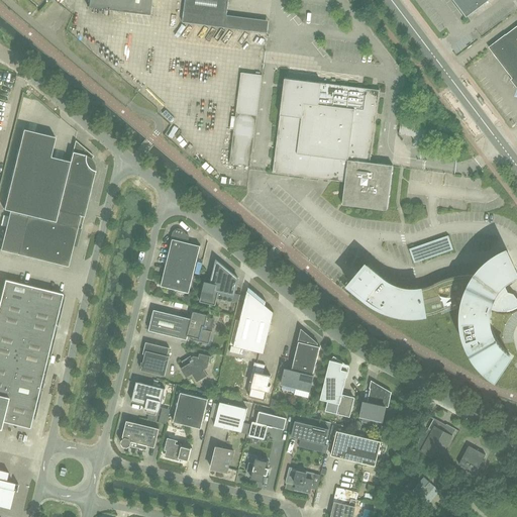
[(150,0),(88,0),(88,7),(149,14),(150,0)]
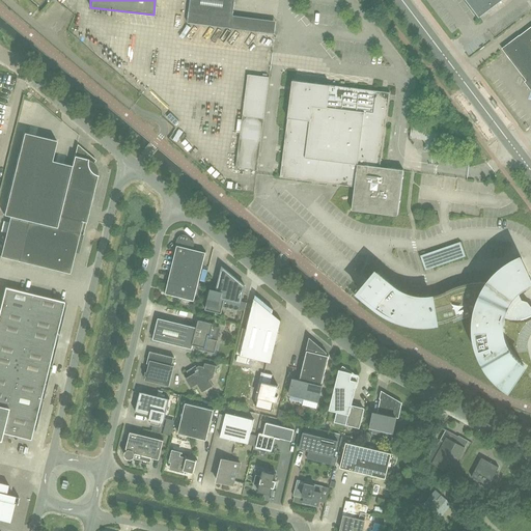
[(234,0),(190,0),(188,23),(275,34),(276,21),(233,16),(234,0)]
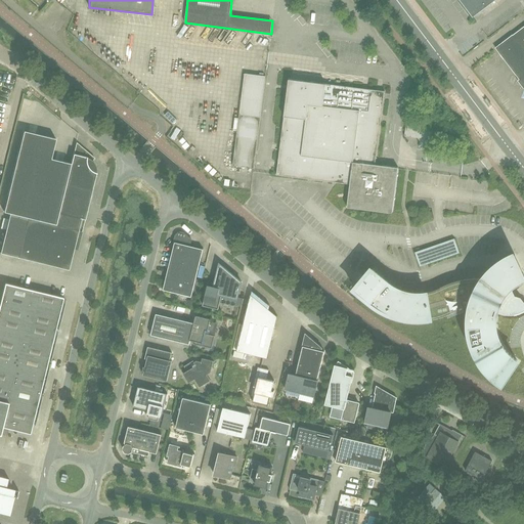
[(460,0),(473,17),(495,0),(460,0)]
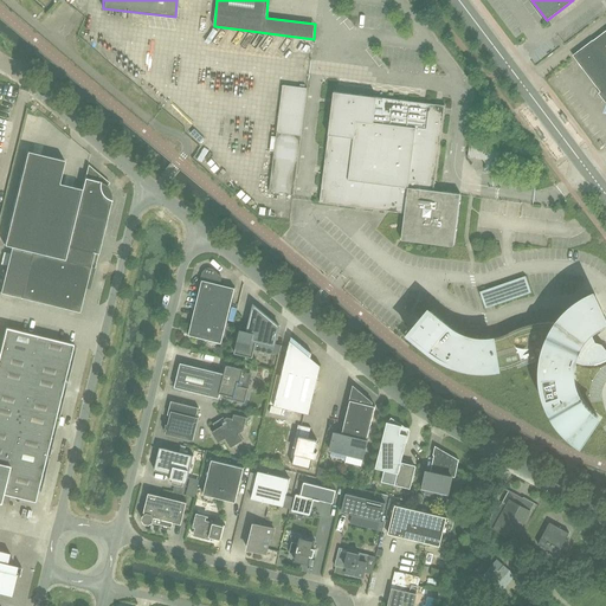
[(605,30),(593,40),(573,56),(600,91),(599,94),(605,103),(605,102),(605,30)]
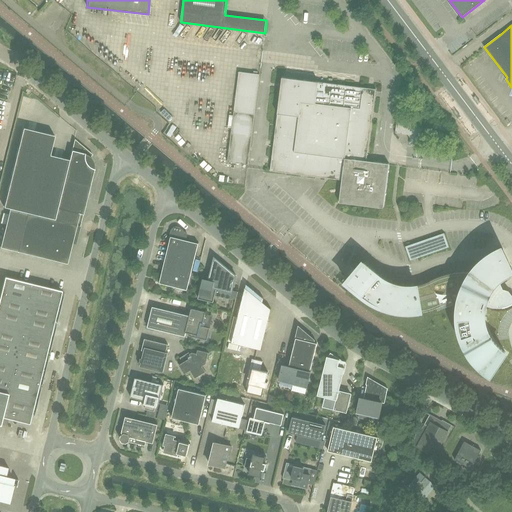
[(228,162),(248,164),(260,74),(239,72),(228,162)]
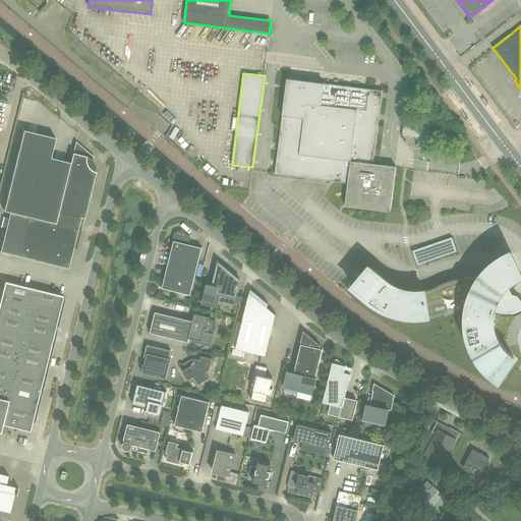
[(391,209),(396,166),(373,164),(383,91),(287,78),(275,174),(348,183),(345,206),(388,212),(391,209)]
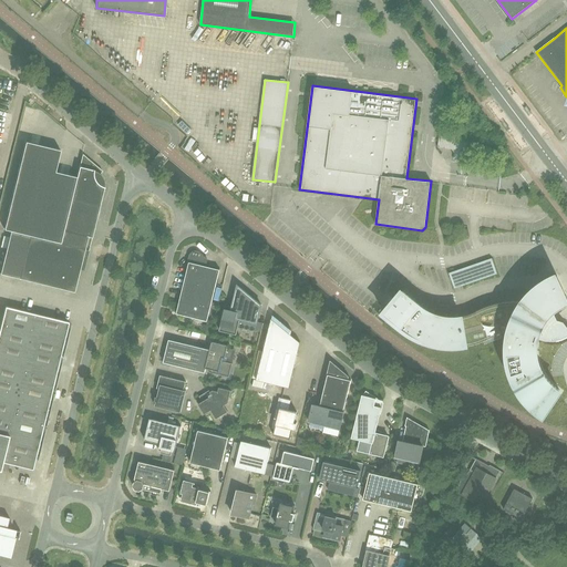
[(454,152),(454,160),(468,161),(471,143),(470,143),(465,136),(440,133),(437,147),(445,148),(452,148),(454,152)]
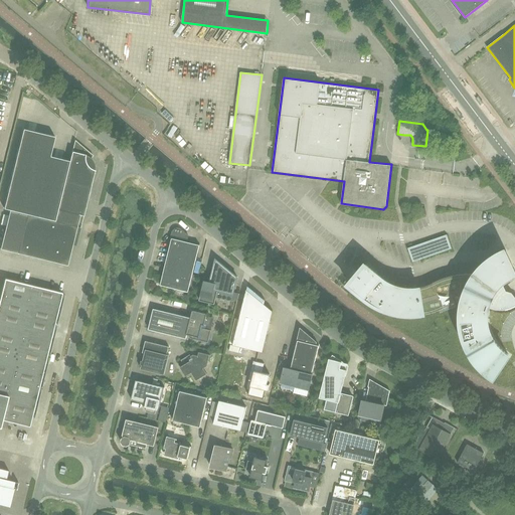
[(23,129),(4,208),(10,209),(9,210),(27,214),(54,221),(80,227),(95,170),(95,169),(95,166),(94,163),(93,160),(91,158),(93,155),(74,140),(69,161),(50,156),(54,136),(23,129)]
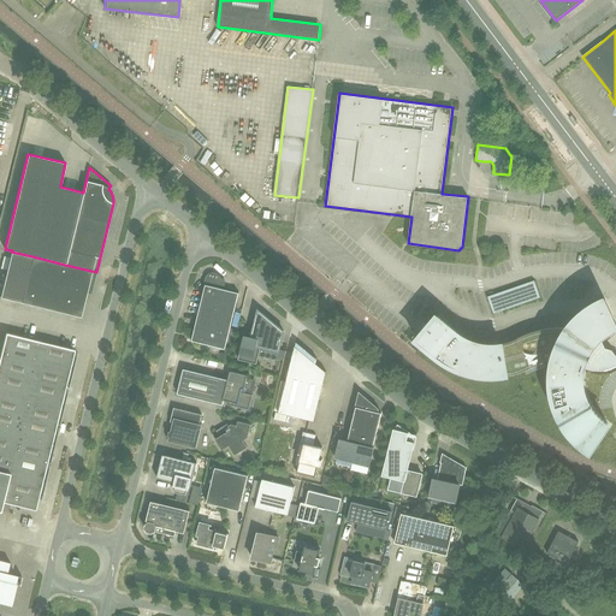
[(11,252),(0,297),(22,302),(81,317),(87,291),(89,283),(93,284),(96,272),(65,265),(33,256),(11,252)]
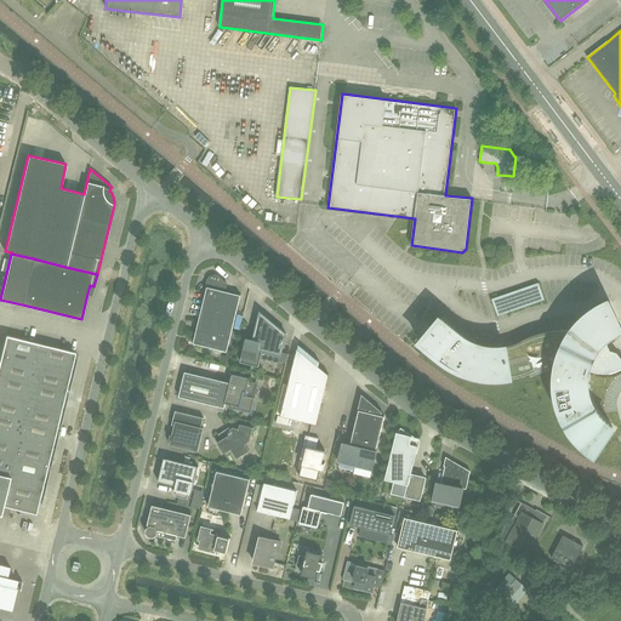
[(194,343),(227,352),(241,295),(223,291),(224,286),(227,284),(220,277),(217,275),(214,275),(211,275),(210,278),(208,280),(204,295),(205,295),(194,343)]
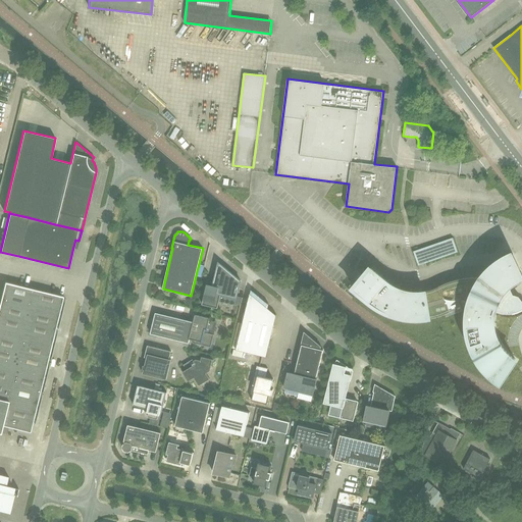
[(453,238),(414,251),(418,265),(458,252),(453,238)]
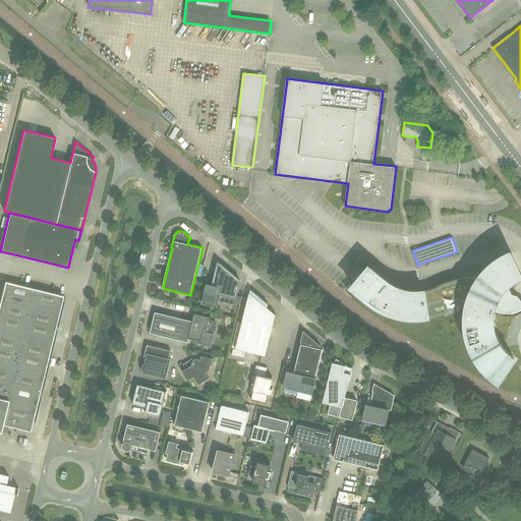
[(481,274),(479,277),(464,278),(461,278),(458,278),(456,279),(452,280),(448,281),(445,282),(443,283),(440,285),(438,286),(435,287),(431,289),(428,289),(426,290),(425,290),(423,290),(420,291),(416,291),(414,291),(412,291),(408,290),(405,290),(403,289),(400,288),(399,288),(396,287),(394,285),(390,283),(386,280),(371,268),(365,276),(357,273),(355,279),(359,280),(360,282),(354,289),(368,301),(382,309),(386,311),(389,313),(393,314),(397,315),(401,316),(404,317),(408,317),(412,319),(416,319),(420,319),(424,317),(428,317),(431,316),(435,315),(438,315),(441,314),(444,313),(446,312),(454,308),(457,307),(458,306),(460,306),(462,305),(465,305),(467,304),(466,309),(466,312),(466,316),(466,320),(466,326),(467,333),(467,336),(468,338),(469,340),(469,343),(470,346),(471,348),(473,351),(474,354),(475,356),(477,359),(478,361),(480,364),(484,368),(487,372),(491,375),(496,379),(499,382),(514,358),(512,356),(509,354),(506,352),(505,351),(504,349),(502,346),(500,343),(499,341),(498,339),(497,338),(496,335),(495,333),(495,331),(494,326),(494,320),(493,317),(494,314),(495,309),(498,311),(501,312),(504,312),(508,312),(511,312),(514,312),(516,311),(519,309),(520,308),(520,299),(518,295),(512,294),(510,288),(507,287),(509,285),(510,283),(513,281),(515,280),(517,279),(519,278),(520,277),(514,263),(509,252),(504,254),(499,257),(496,261),(493,263),(490,264),(488,266),(486,269),(483,272),(481,274)]
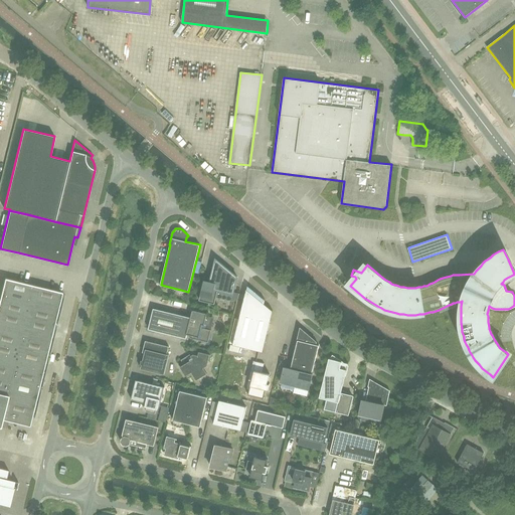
[(237,301),(239,293),(234,292),(237,277),(220,262),(219,263),(215,268),(213,268),(213,269),(210,280),(207,279),(206,282),(202,281),(200,290),(202,290),(199,300),(215,304),(216,296),(232,300),(237,301)]
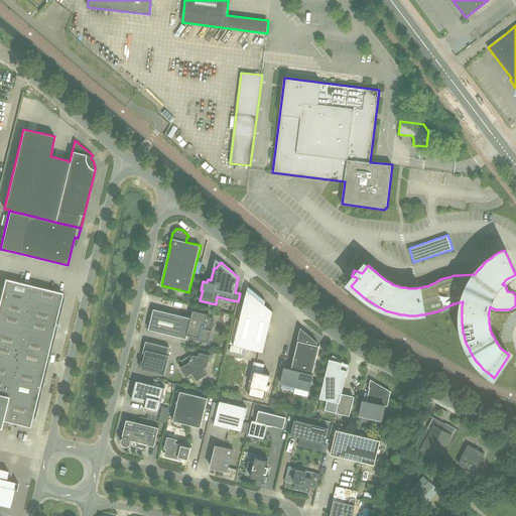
[(29,427),(58,306),(62,293),(5,279),(0,297),(0,427),(0,428),(2,420),(29,427)]
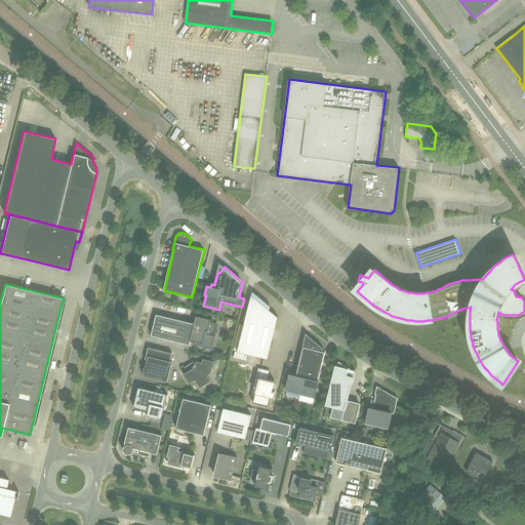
[(251,294),(237,352),(268,359),(278,317),(277,316),(277,318),(268,316),(271,306),(252,291),(252,295),(251,294)]
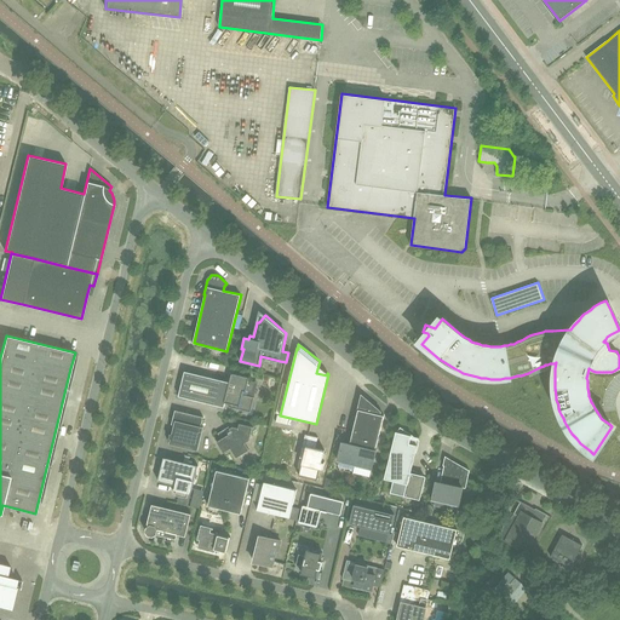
[(222,355),(220,354),(218,362),(220,363),(229,365),(230,359),(230,356),(228,356),(223,355),(222,355)]
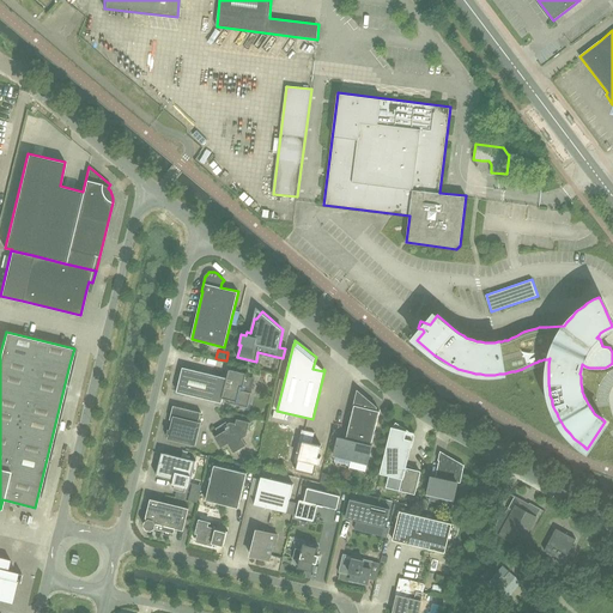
[(183,368),(180,378),(177,392),(222,402),(223,398),(226,399),(226,402),(248,408),(252,393),(240,390),(241,387),(243,387),(247,372),(230,369),(228,378),(183,368)]
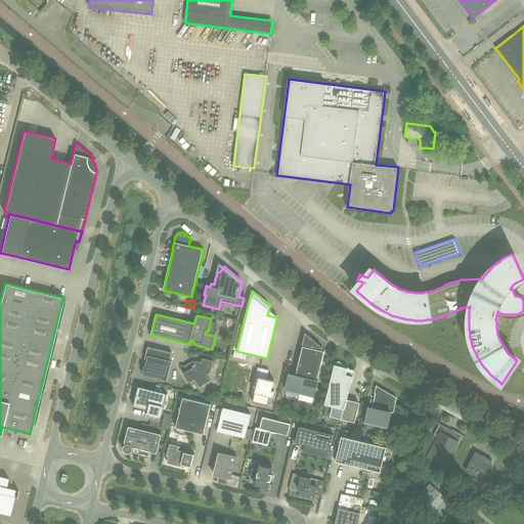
[(290,374),(289,378),(286,389),(314,396),(318,381),(317,380),(324,351),(320,350),(320,348),(307,337),(305,346),(303,346),(297,373),(296,373),(296,375),(290,374)]
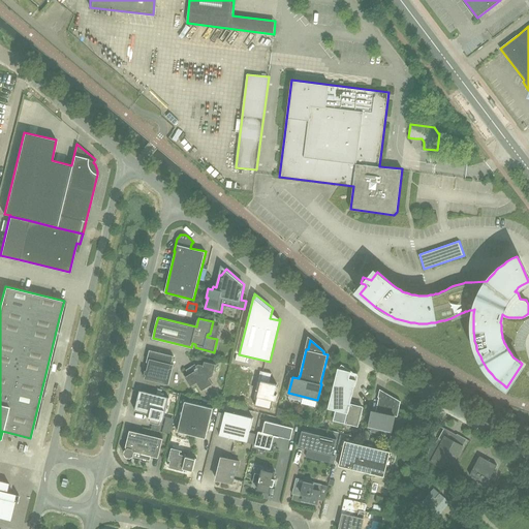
[(145,378),(168,384),(174,365),(172,364),(174,355),(150,350),(147,362),(149,363),(145,378)]
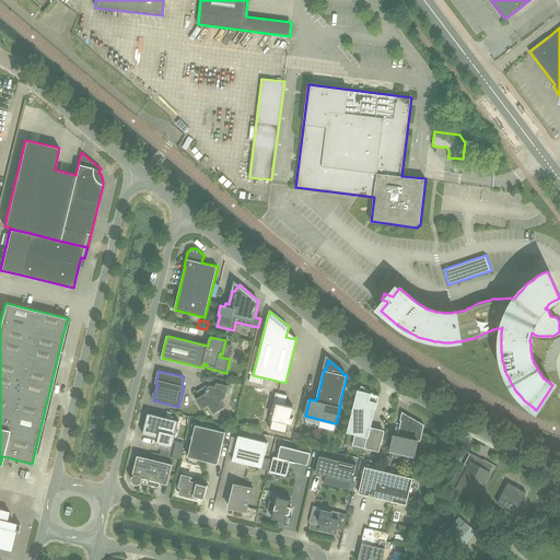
[(213,413),(225,406),(221,400),(225,397),(229,385),(217,383),(216,386),(210,385),(202,391),(201,389),(197,392),(200,396),(196,399),(202,409),(209,405),(213,413)]
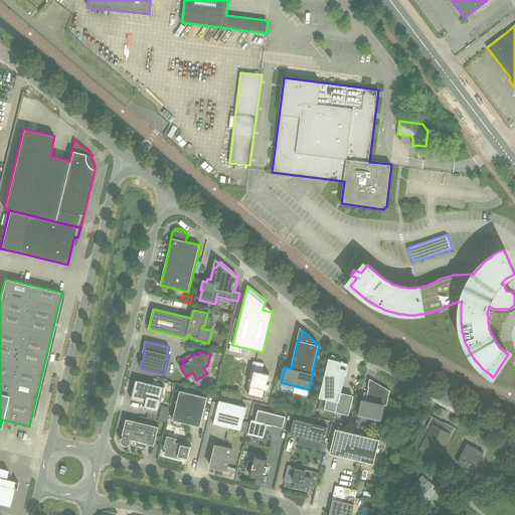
[(345,369),(346,365),(333,356),(331,359),(329,358),(319,397),(328,399),(325,408),(348,414),(353,396),(341,393),(347,370),(345,369)]
